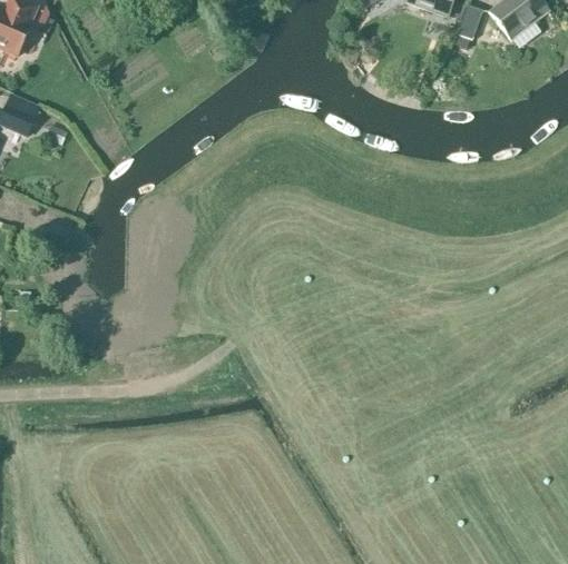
[(30,26),(39,6),(27,0),(9,0),(3,13),(0,11),(0,45),(19,53),(31,26),(30,26)]
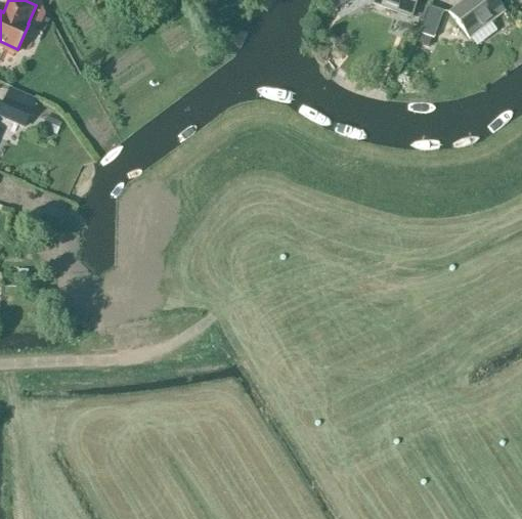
[(374,0),(412,13),(417,0),(374,0)]
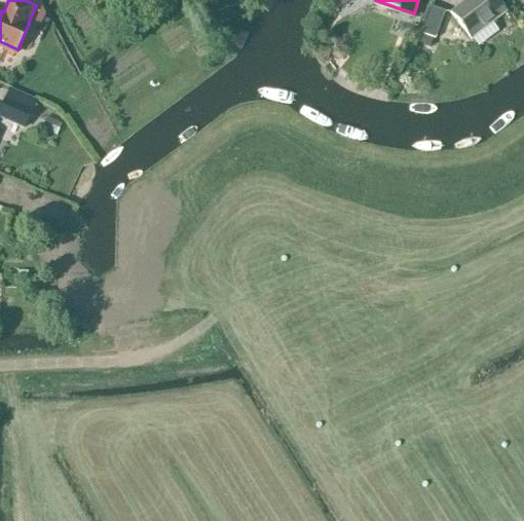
[(466,0),(453,10),(473,36),(508,9),(499,0),(466,0)]
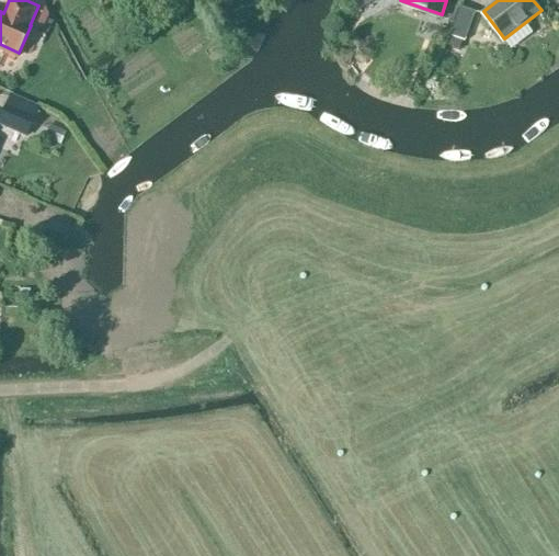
[(475,9),(463,4),(453,32),(466,36),(475,9)]
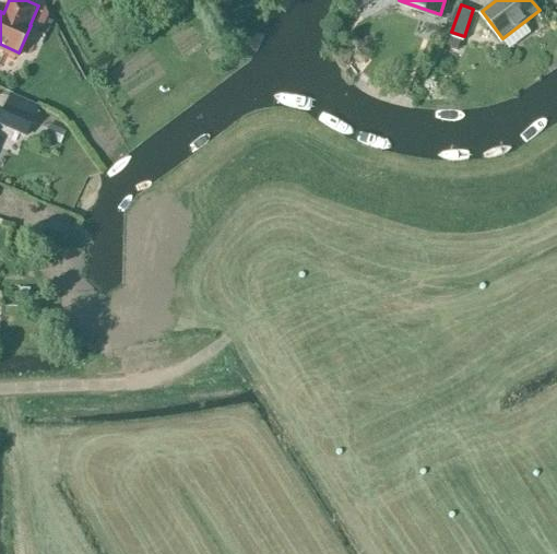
[(8,102),(35,114),(39,104),(13,92),(8,102)]
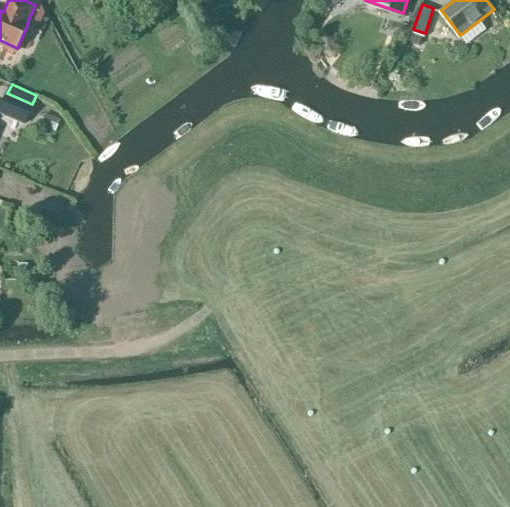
[(32,104),(7,93),(0,109),(0,110),(24,121),(32,104)]
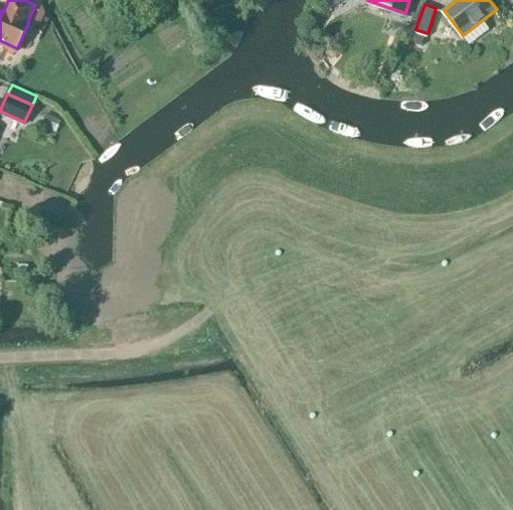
All buildings are outlined.
